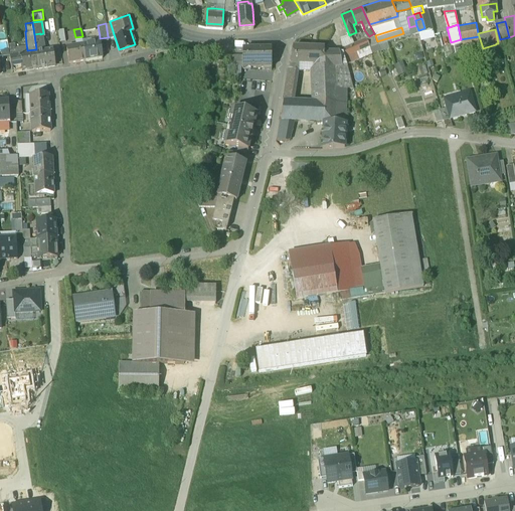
[(40,33),(34,34),(36,49),(42,48),(40,34),(40,33)]
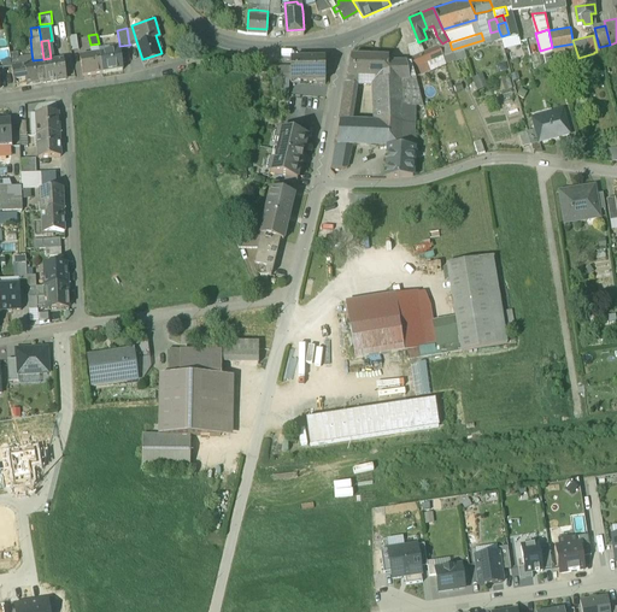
[(442,43),(439,45),(441,49),(442,52),(452,49),(450,42),(448,40),(442,43)]
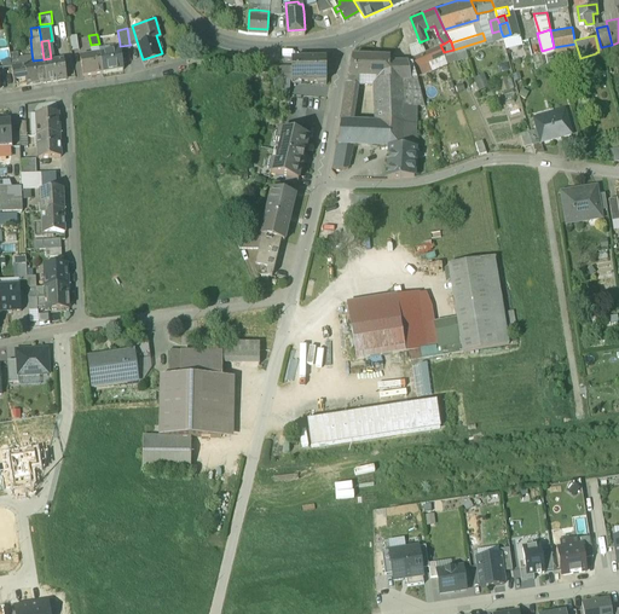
[(92,52),(80,54),(84,73),(103,69),(99,50),(99,44),(91,45),(92,52)]
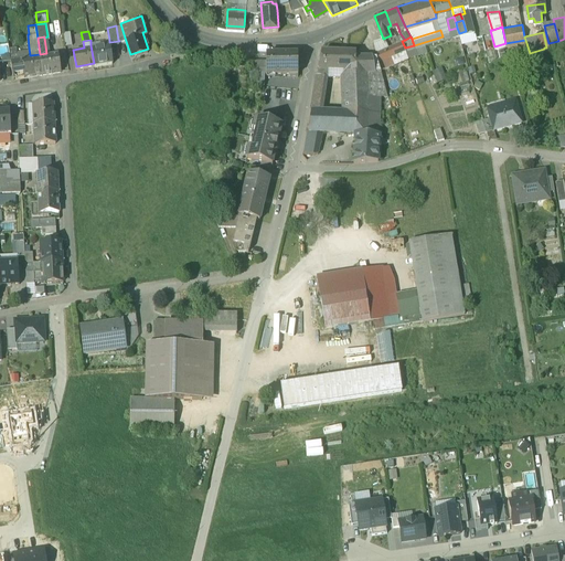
[(102,44),(91,45),(94,63),(113,60),(109,42),(109,40),(100,41),(102,44)]
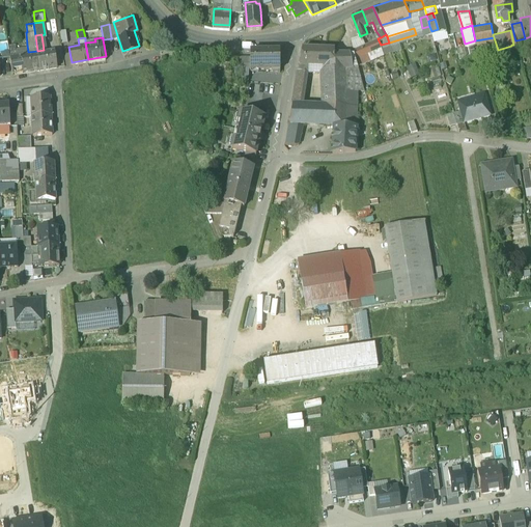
[(378,38),(376,37),(354,47),(354,51),(356,57),(367,52),(382,46),(381,45),(380,43),(378,38)]
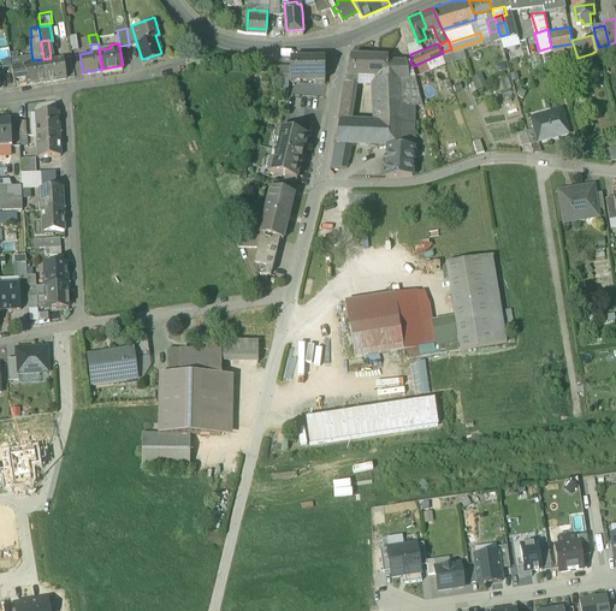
[(12,64),(10,49),(9,46),(1,47),(3,55),(4,65),(12,64)]
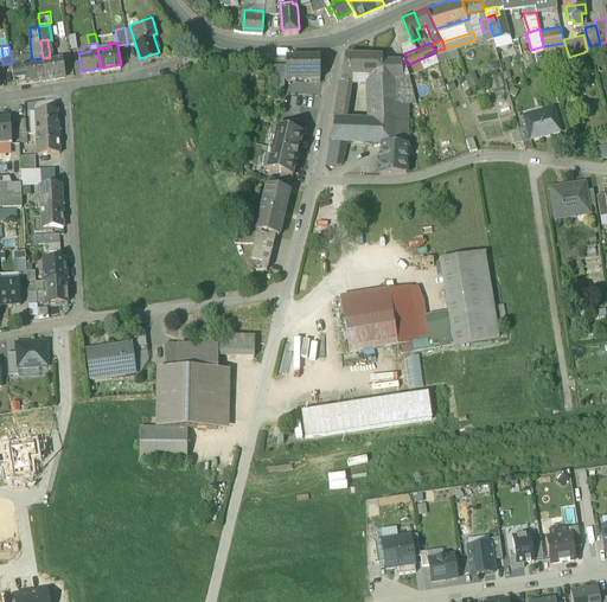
[(18,47),(10,49),(12,63),(19,62),(18,53),(18,47)]
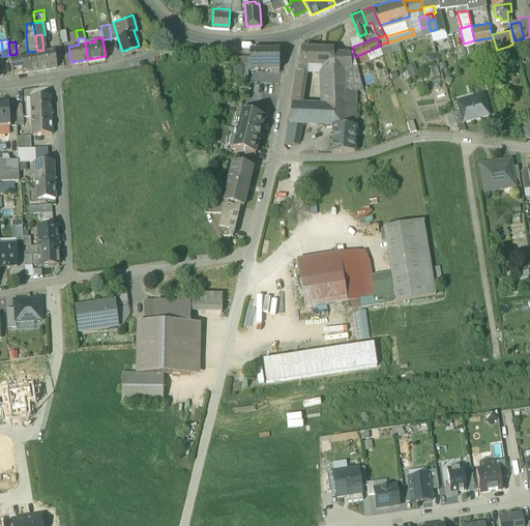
[(16,47),(17,54),(20,54),(28,52),(27,45),(16,47)]
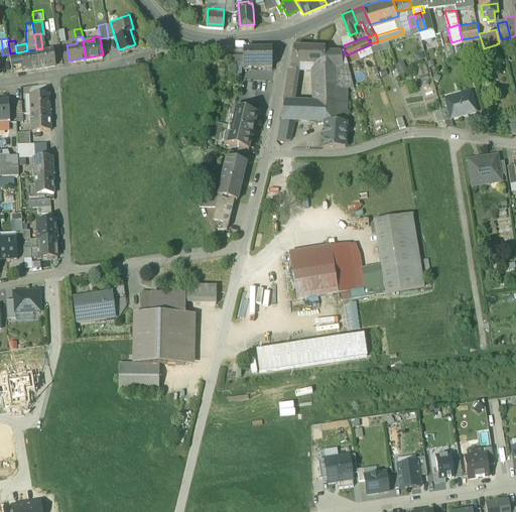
[(326,45),(293,43),(290,62),(296,62),(314,62),(314,65),(325,65),(325,49),(326,45)]
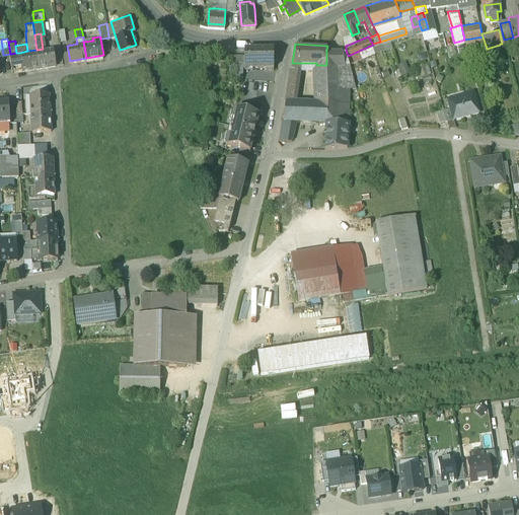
[(266,47),(266,46),(244,46),(244,52),(244,58),(244,64),(266,64),(266,67),(274,67),(274,48),(266,47)]
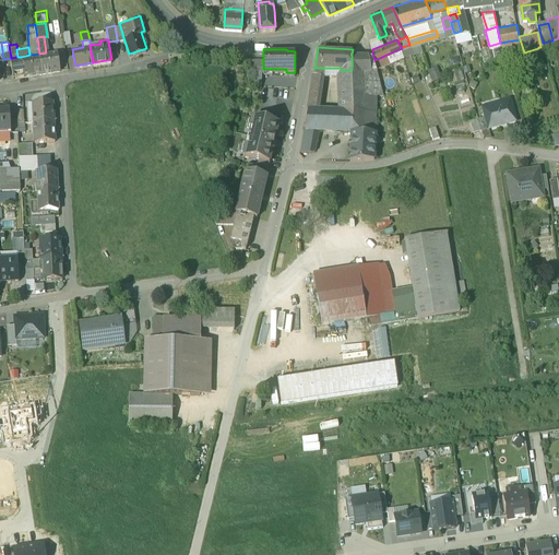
[(46,52),(39,54),(42,71),(60,68),(58,50),(46,52)]
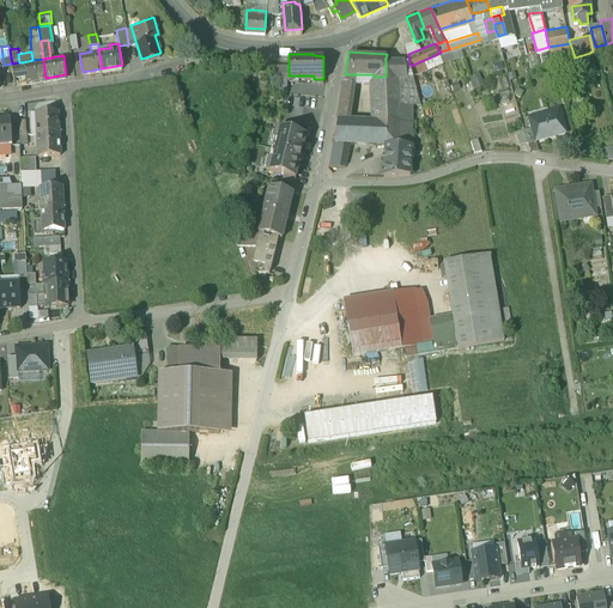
[(32,60),(23,62),(25,80),(46,78),(43,59),(32,60)]
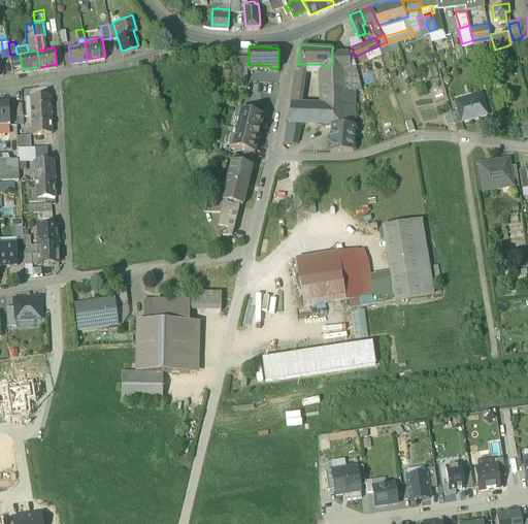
[(347,51),(332,51),(332,66),(342,65),(349,65),(347,51)]
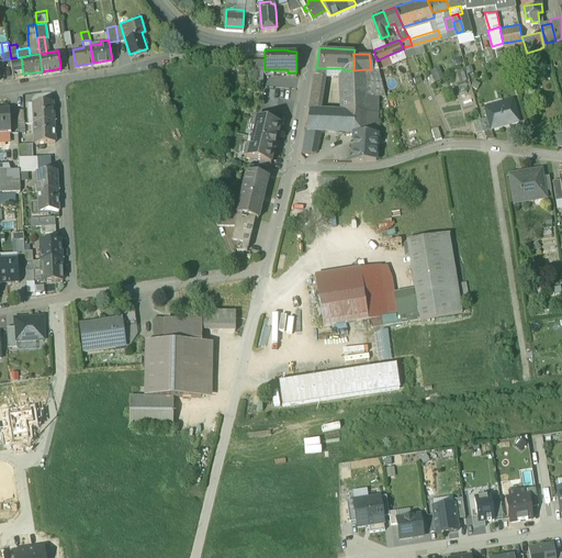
[(374,54),(369,54),(371,69),(379,69),(378,67),(377,60),(374,54)]
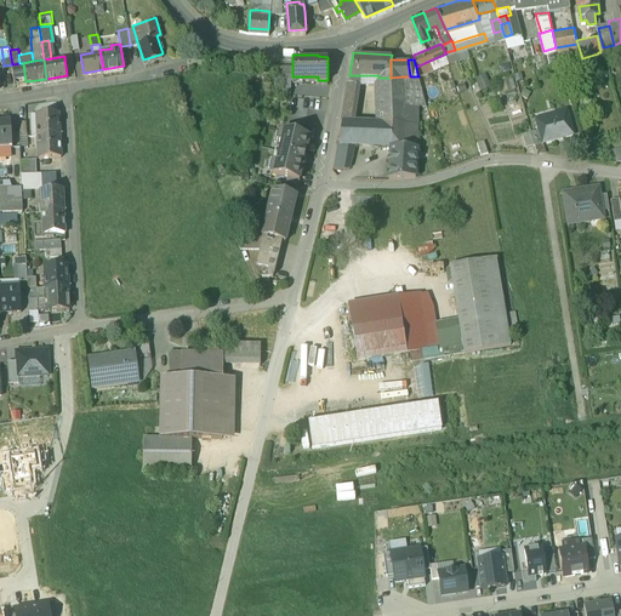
[(429,61),(416,67),(417,74),(433,68),(429,61)]
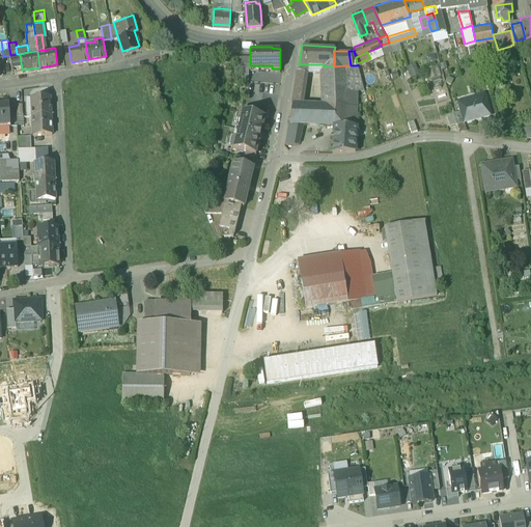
[(17,54),(10,55),(12,72),(22,70),(20,54),(17,54)]
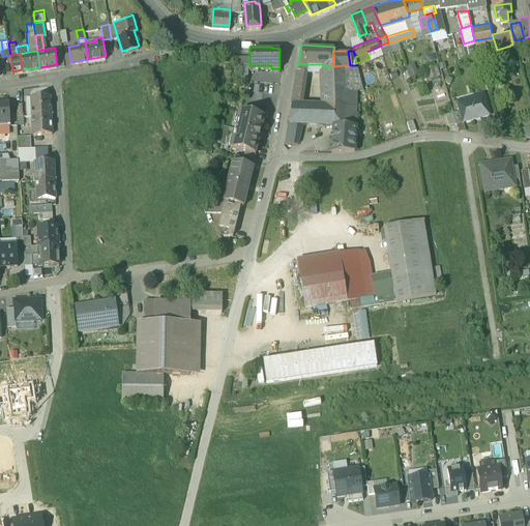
[(249,59),(236,59),(236,76),(248,77),(248,65),(249,65),(249,59)]
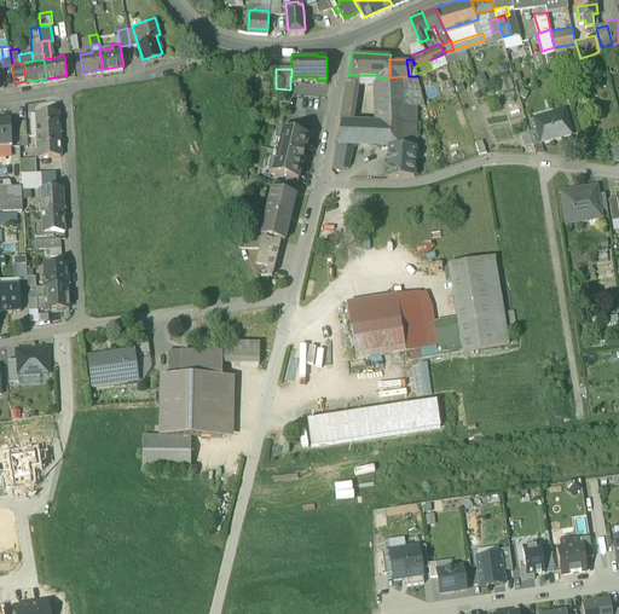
[(474,76),(479,87),(490,82),(485,71),(474,76)]
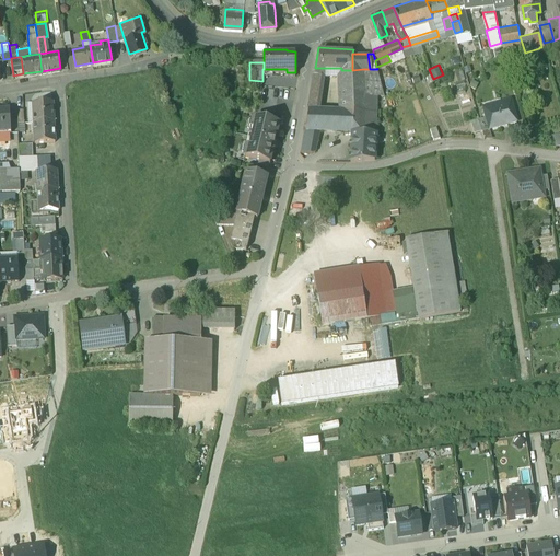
[(457,66),(451,68),(454,80),(462,78),(457,66)]
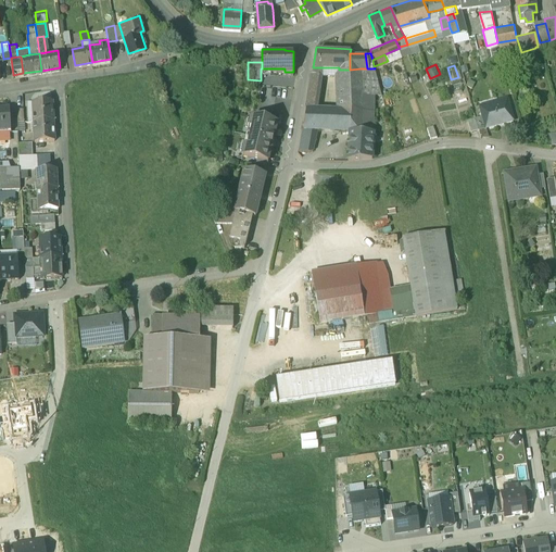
[(319,67),(313,67),(312,70),(306,105),(315,107),(319,71),(319,67)]
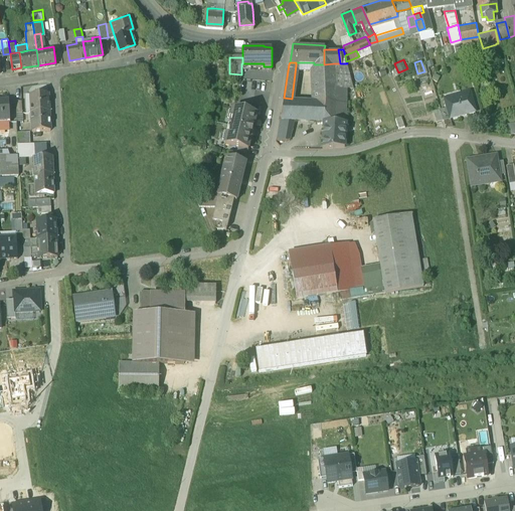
[(324,64),(314,64),(315,94),(325,94),(335,94),(334,63),(324,64)]
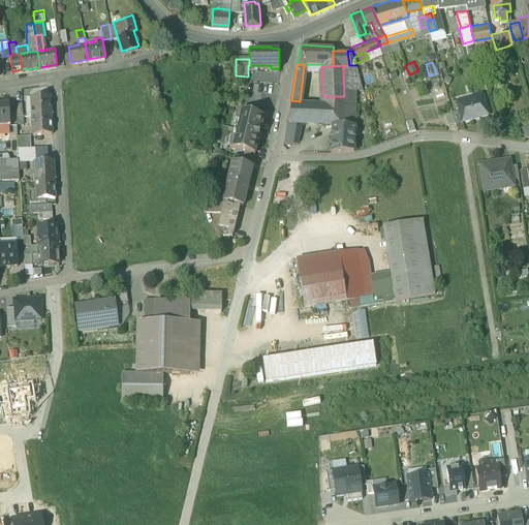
[(349,65),(343,65),(344,96),(345,102),(343,123),(355,123),(356,87),(363,87),(356,65),(349,65)]
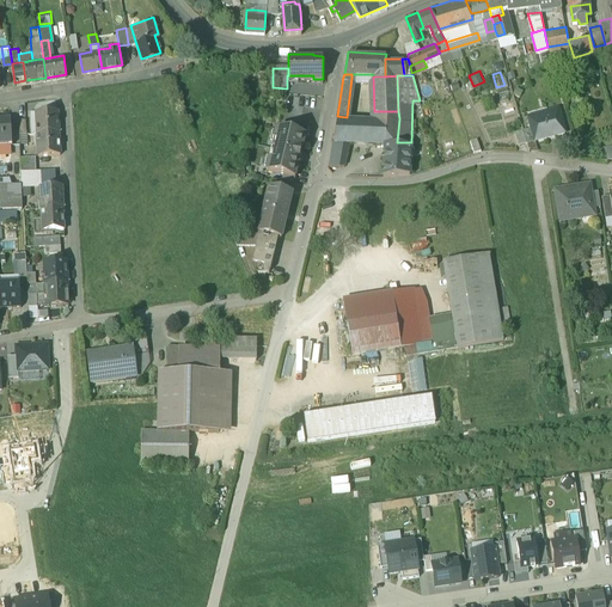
[(543,111),(528,116),(531,126),(534,136),(536,139),(565,130),(558,106),(542,111),(543,111)]
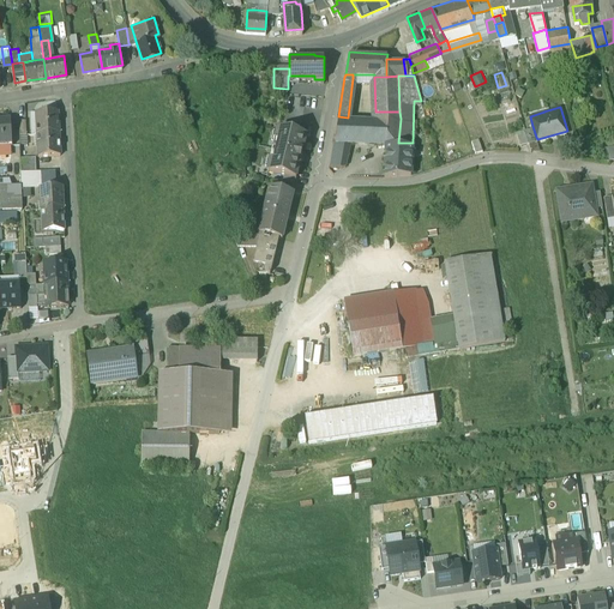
[(58,108),(36,109),(37,131),(59,130),(58,108)]
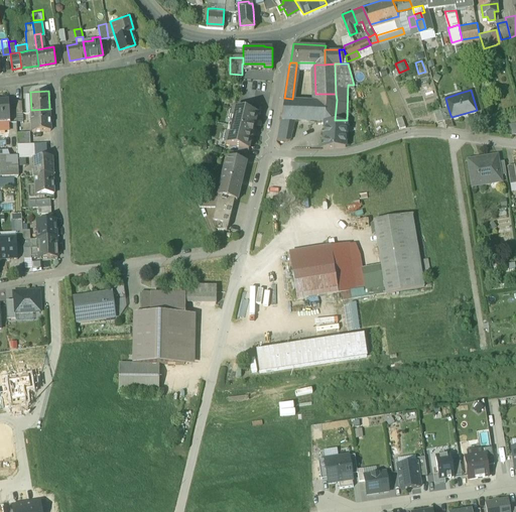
[(315,100),(309,99),(292,99),(284,98),(282,117),(295,118),(308,118),(325,119),(326,119),(326,100),(326,94),(315,94),(315,100)]
